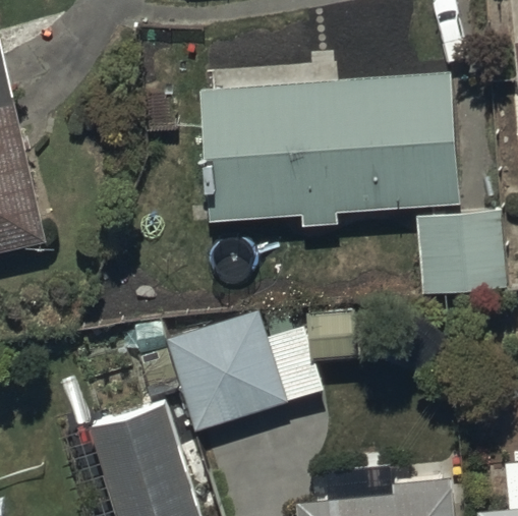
[(0,248),(44,239),(0,53),(0,248)]
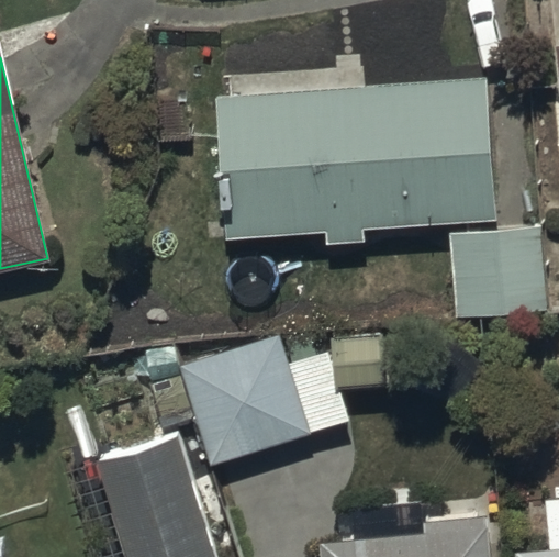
[(483,78),(220,92),(227,234),(323,230),(323,244),(366,242),(365,224),(491,218),(483,78)]
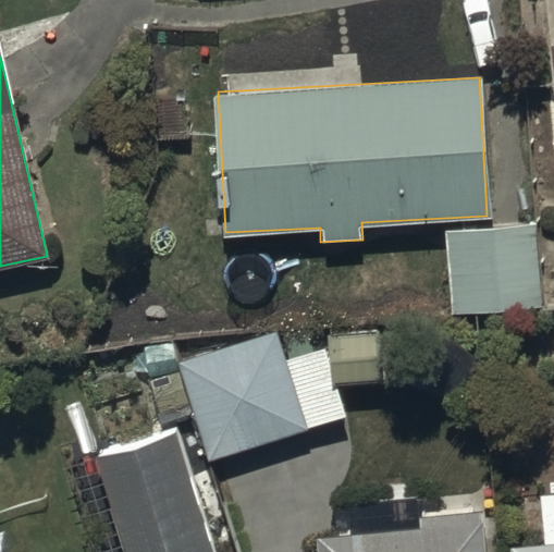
[(540,228),(446,233),(452,319),(545,314),(540,228)]
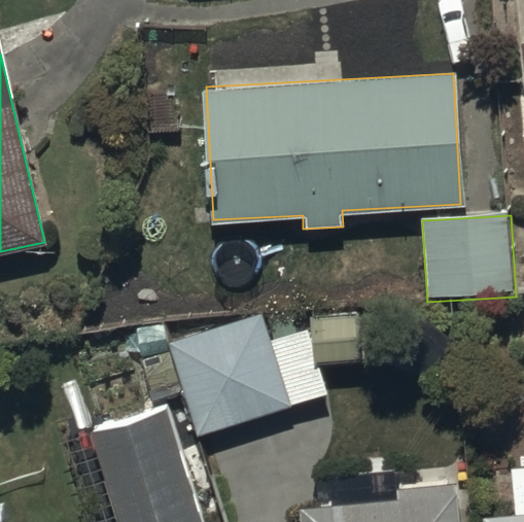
[(183,392),(197,438),(327,396),(318,364),(360,363),(358,314),(312,316),(312,329),(295,333),(289,314),(266,321),(263,312),(166,343),(170,353),(139,362),(151,403),(183,392)]
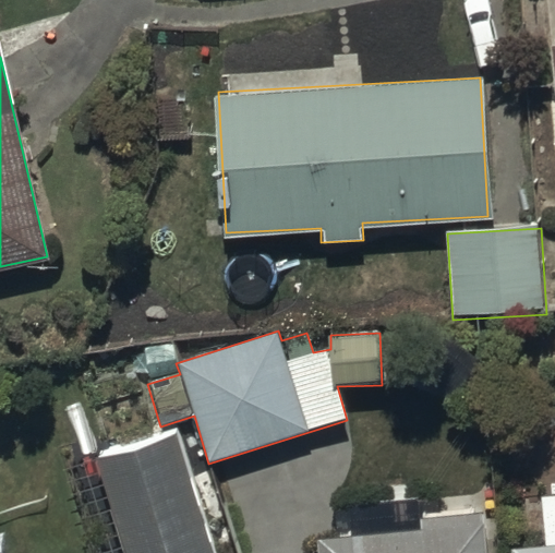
[(215,552),(180,434),(98,459),(127,552),(215,552)]
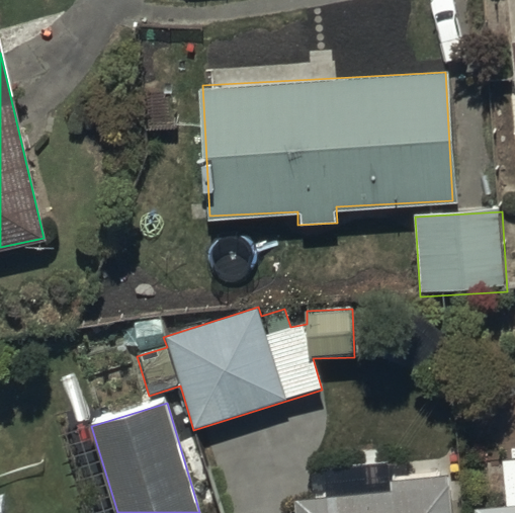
[(501,506),(475,508),(475,512),(514,512),(514,456),(497,457),(501,506)]
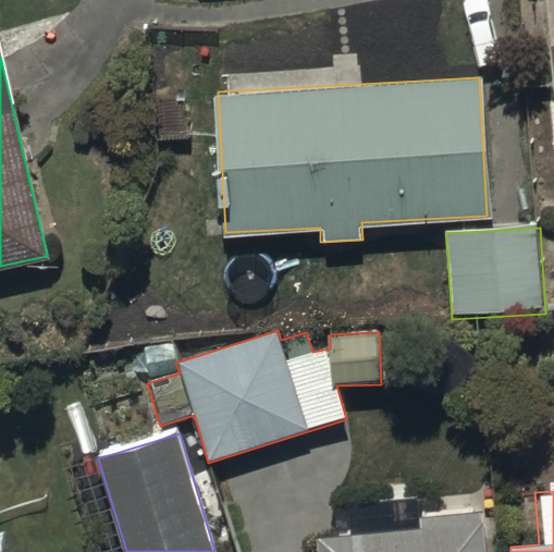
[(488,551),(484,512),(418,518),(416,498),(324,506),(328,540),(322,540),(323,551),(488,551)]
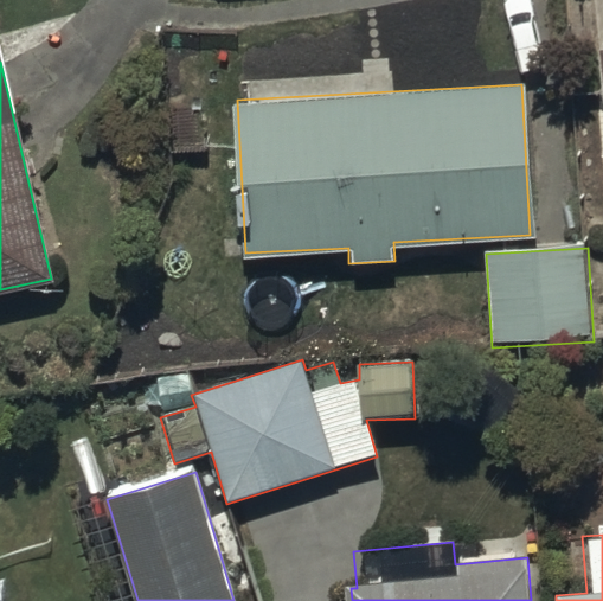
All buildings are outlined.
